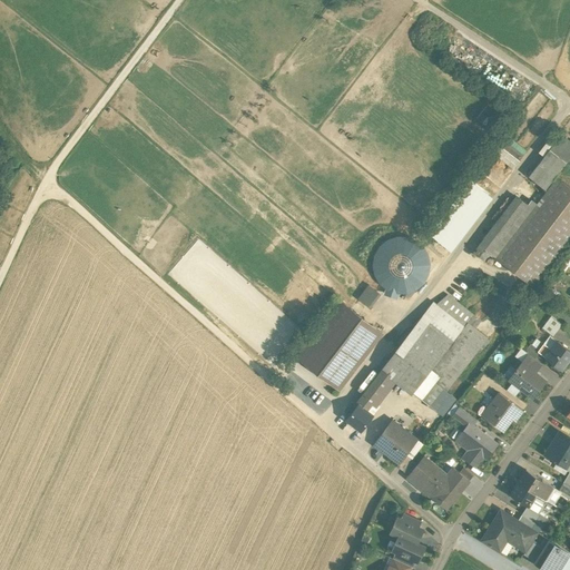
[(569,143),(561,136),(550,149),(566,163),(569,157),(569,143)]
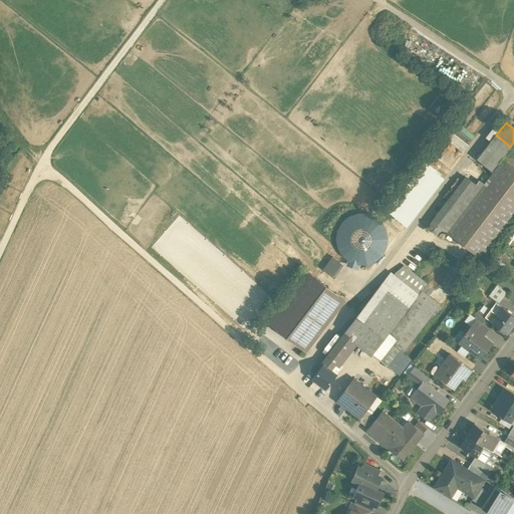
[(469,145),(476,136),(463,125),(456,135),(469,145)]
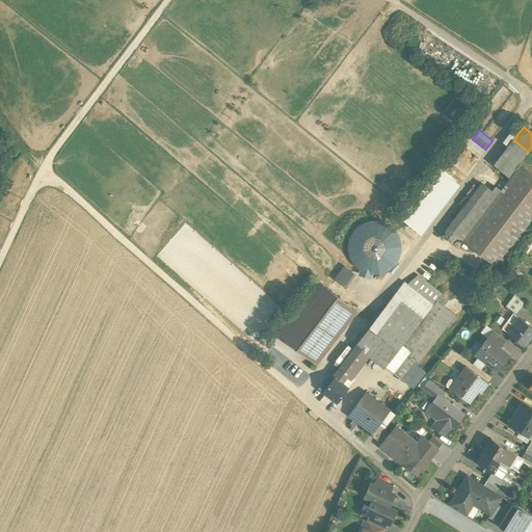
[(513,139),(494,165),(509,177),(528,152),(513,139)]
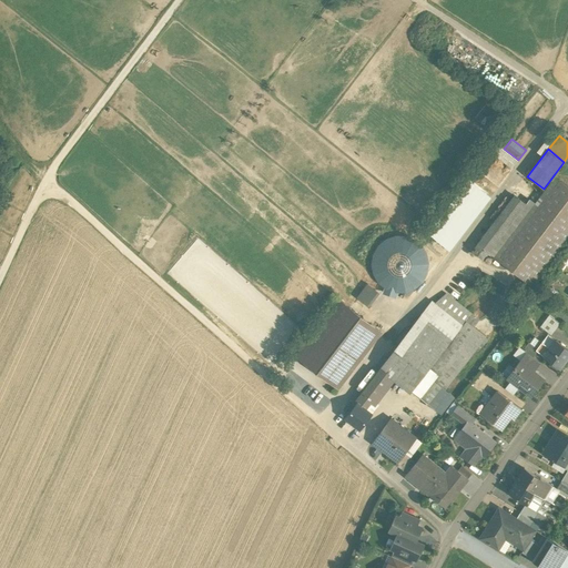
[(526,204),(488,253),(493,256),(494,257),(531,285),(567,236),(567,186),(556,176),(535,204),(529,199),(526,204)]
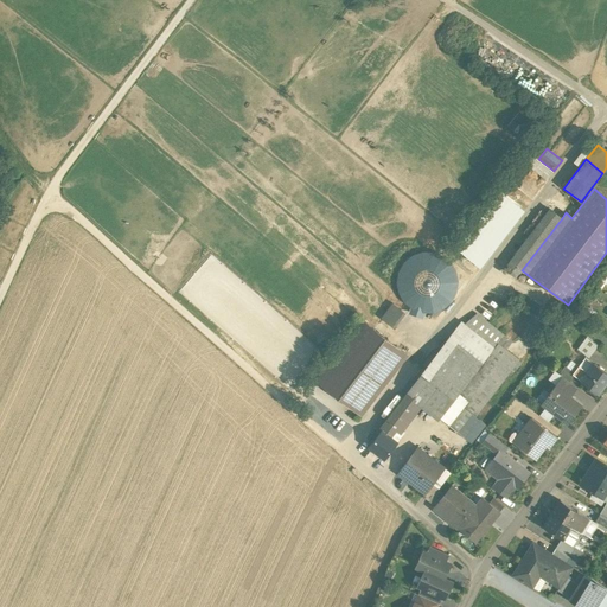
[(562,218),(549,209),(504,268),(517,278),(521,272),(522,270),(562,218)]
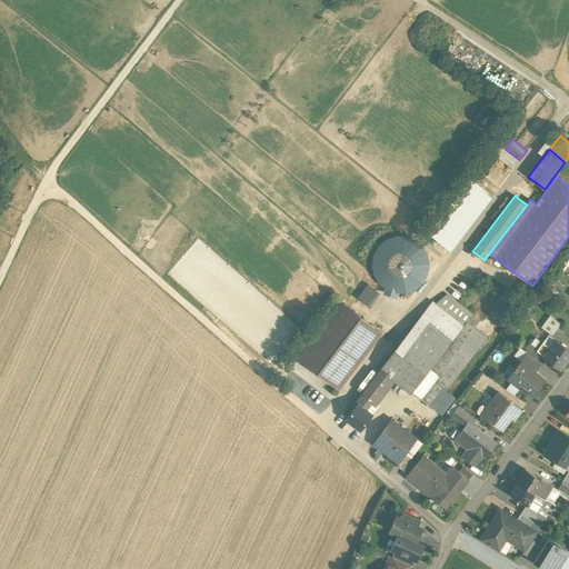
[(417,287),(423,282),(427,275),(429,267),(429,259),(427,251),(422,246),(416,240),(408,237),(400,236),(392,238),(386,241),(379,247),(376,253),(373,261),(373,269),(376,277),(380,283),(387,288),(395,291),(402,292),(410,291),(417,287)]
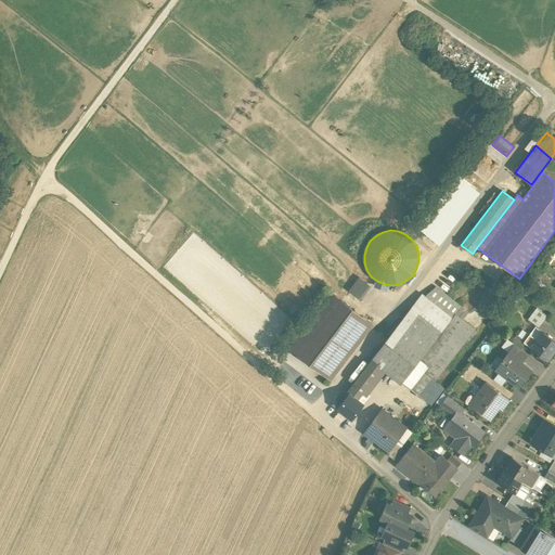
[(480,252),(476,248),(473,254),(478,259),(481,254),(479,252),(480,252)]
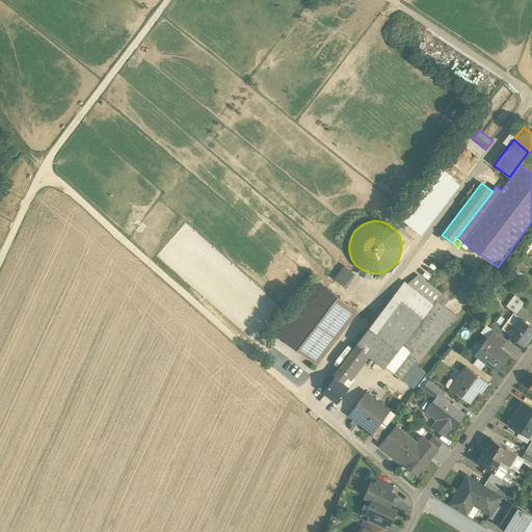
[(345,287),(355,273),(344,265),(334,278),(345,287)]
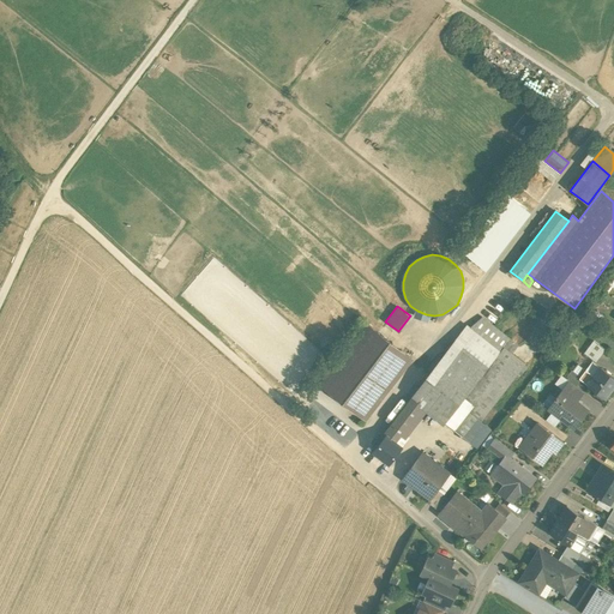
[(467,325),(391,425),(402,433),(402,432),(422,405),(445,423),(457,408),(510,339),(482,318),(473,330),(467,325)]
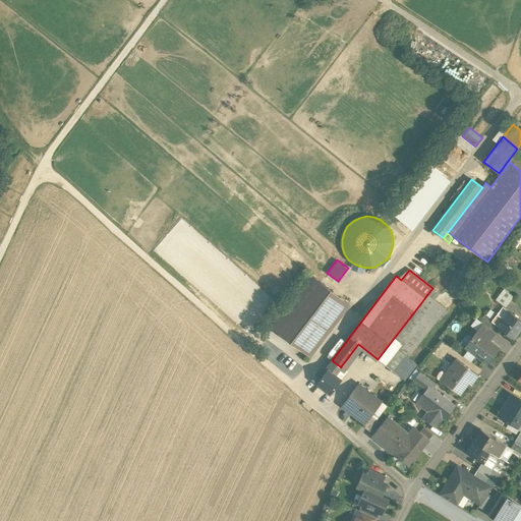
[(350,305),(311,276),(273,328),(310,356),(350,305)]
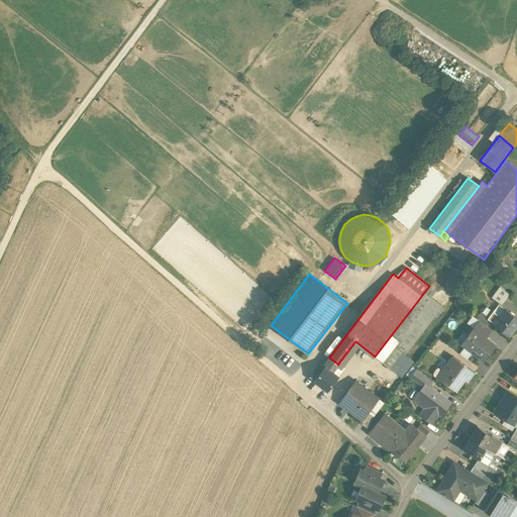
[(429,286),(385,343),(393,349),(395,347),(399,342),(398,341),(408,328),(419,336),(442,307),(431,298),(436,292),(429,286)]
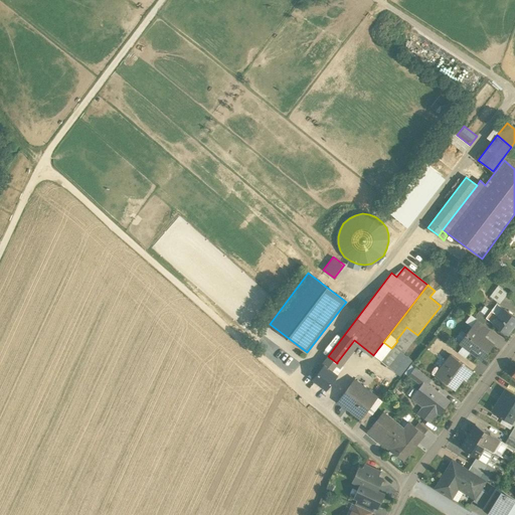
[(508,294),(498,287),(490,297),(499,305),(508,294)]
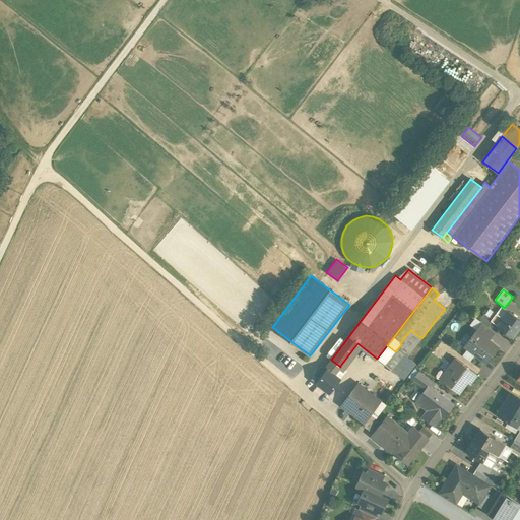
[(509,313),(501,308),(492,320),(491,321),(492,323),(513,338),(519,328),(519,321),(509,313)]
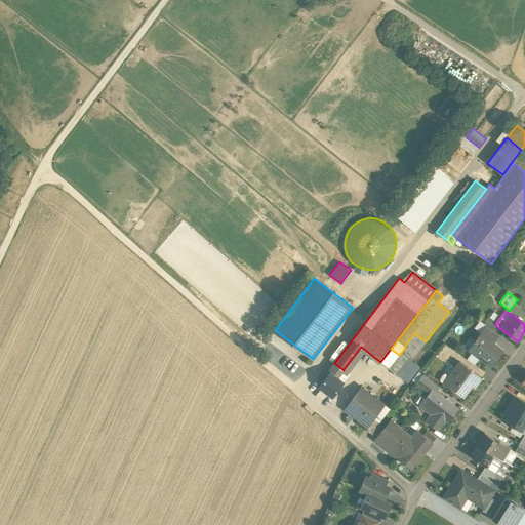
[(496,323),(489,318),(484,324),(486,326),(493,331),(496,326),(495,324),(496,323)]
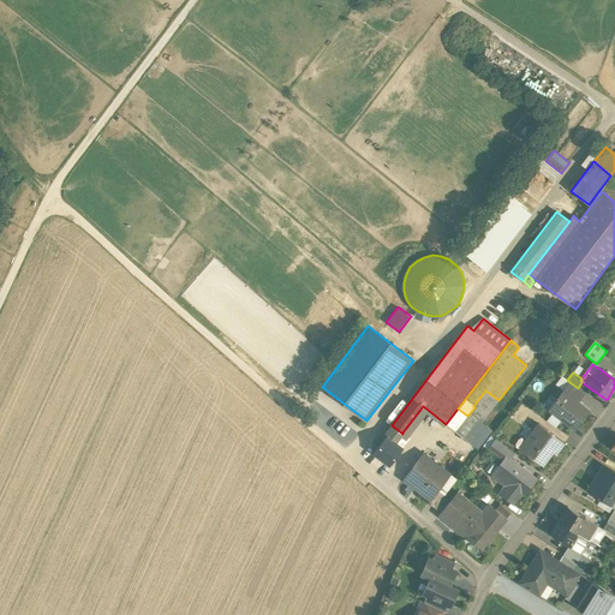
[(578,388),(569,382),(565,389),(579,400),(584,393),(578,388)]
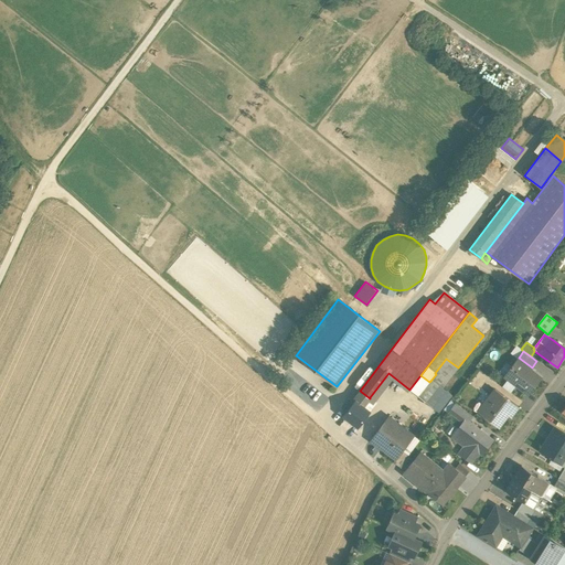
[(532,368),(519,358),(504,376),(509,379),(516,385),(529,394),(534,386),(533,385),(537,379),(540,380),(541,379),(530,371),(532,368)]
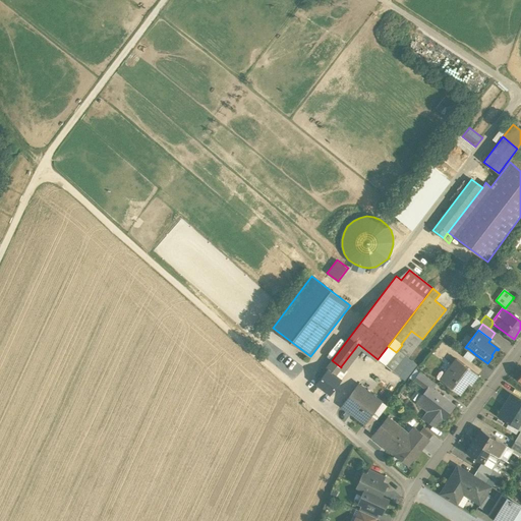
[(388,346),(378,359),(386,365),(396,352),(388,346)]
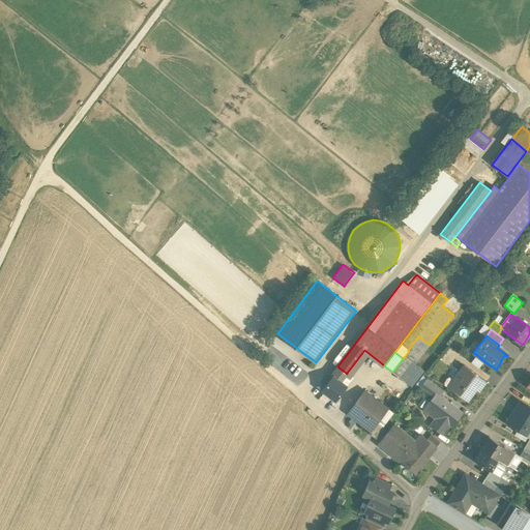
[(484,361),(477,355),(471,363),(479,370),(484,361)]
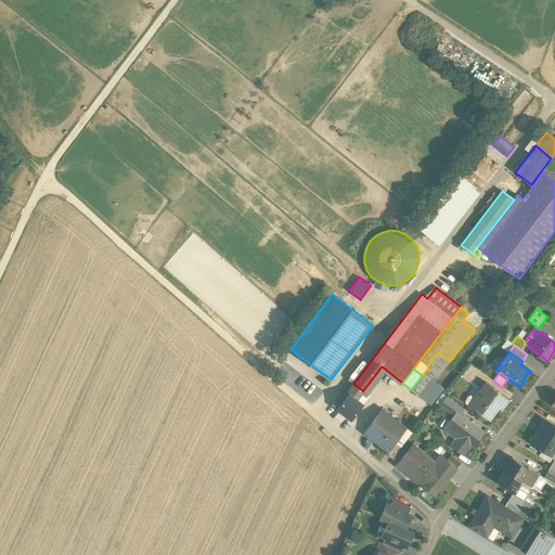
[(422,375),(411,389),(418,396),(430,378),(424,373),(422,375)]
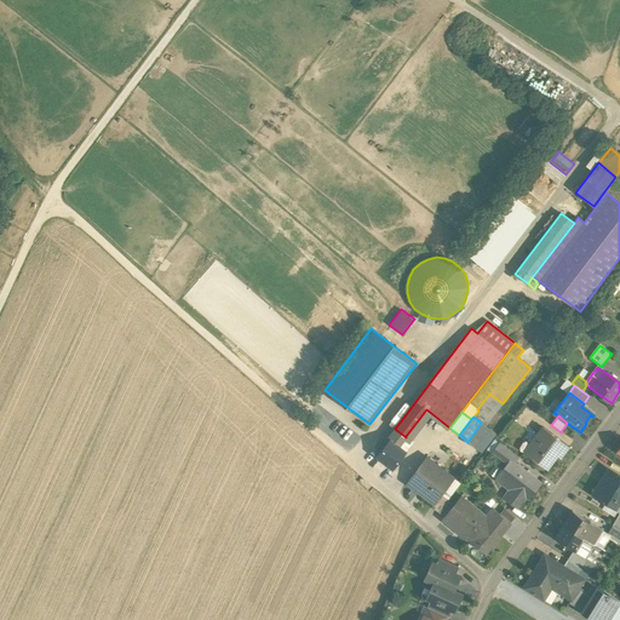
[(481,423),(468,442),(482,453),(497,435),(481,423)]
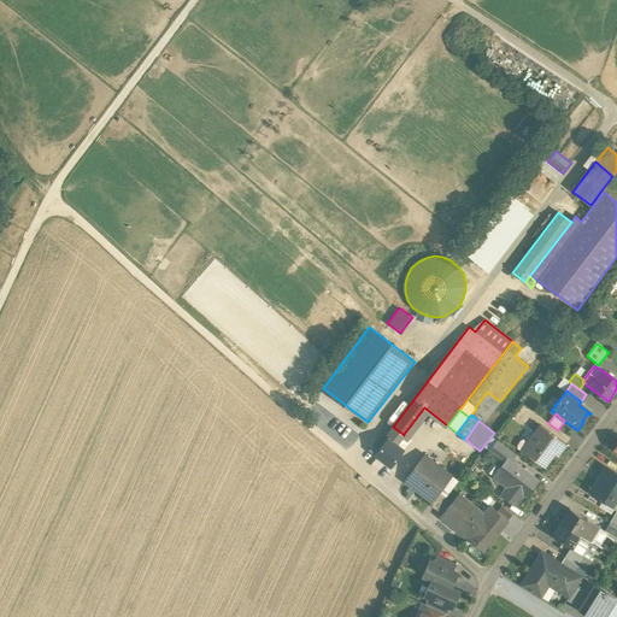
[(566,445),(541,425),(522,450),(544,466),(554,453),(558,456),(566,445)]
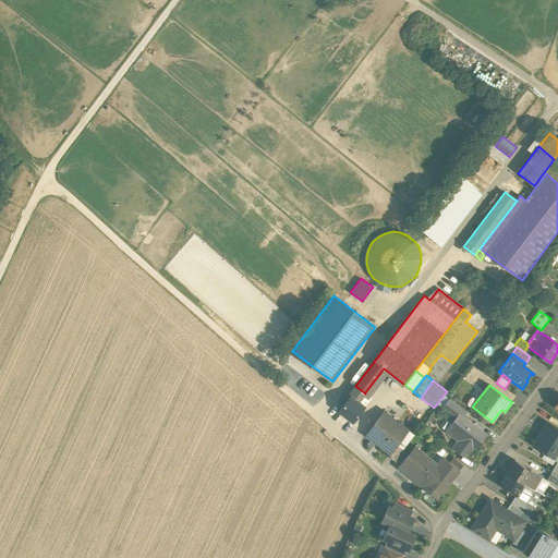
[(365,393),(355,386),(349,395),(351,397),(339,411),(353,422),(365,407),(359,401),(365,393)]
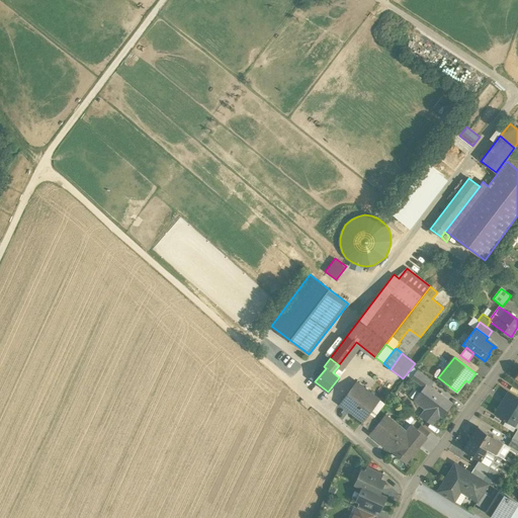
[(345,369),(339,364),(339,365),(333,372),(339,377),(345,369)]
